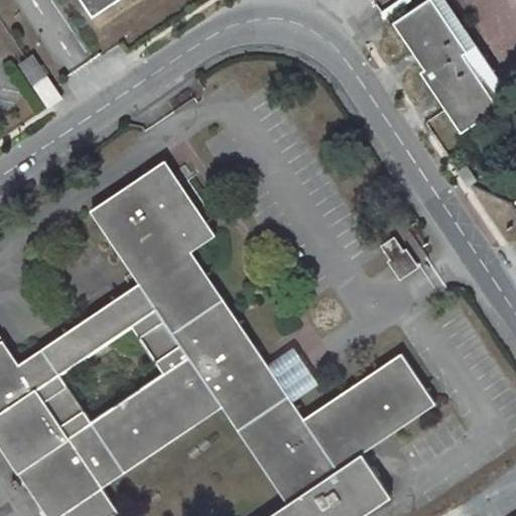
[(83,0),(92,12),(110,0),(83,0)]
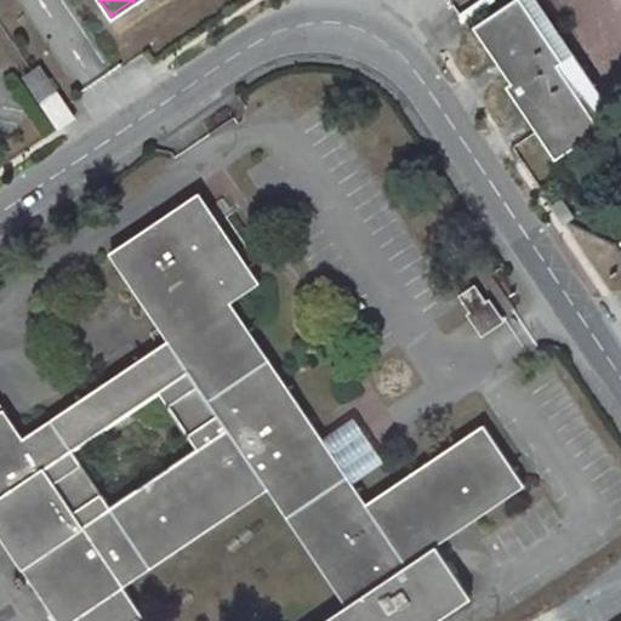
[(615,118),(535,0),(512,0),(474,27),(511,83),(506,86),(554,159),(615,118)]
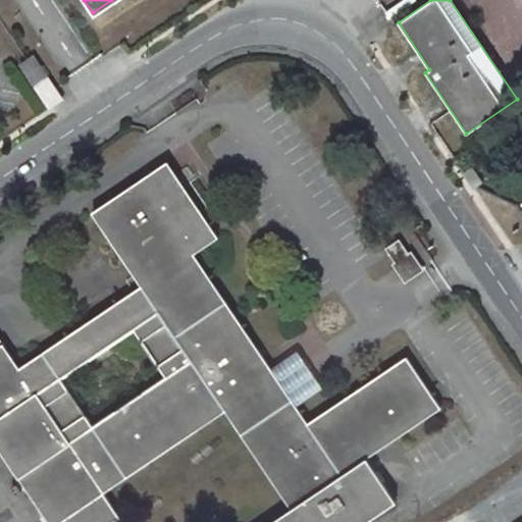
[(34,55),(28,59),(42,80),(47,76),(34,55)]
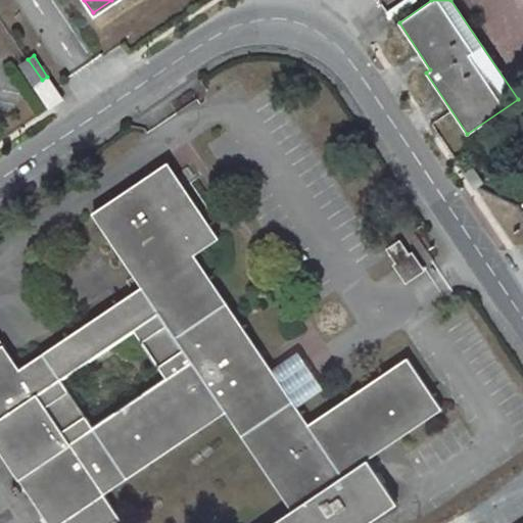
[(20,64),(50,107),(62,98),(47,77),(42,80),(28,59),(20,64)]
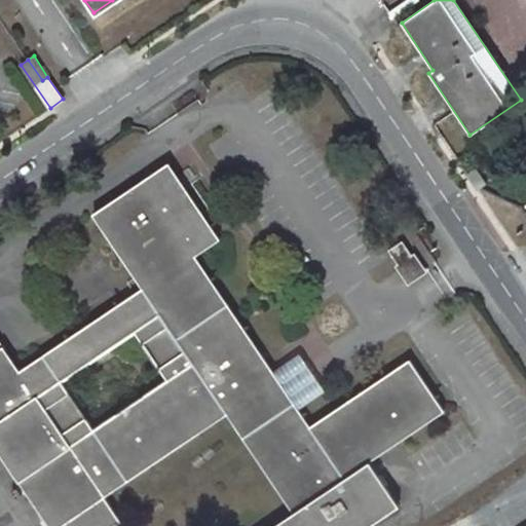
[(0,343),(0,452),(48,525),(113,525),(120,522),(103,497),(225,415),(292,514),(272,525),(368,525),(399,505),(369,463),(443,412),(408,360),(309,425),(195,256),(220,239),(167,164),(92,215),(141,288),(19,371),(0,343)]
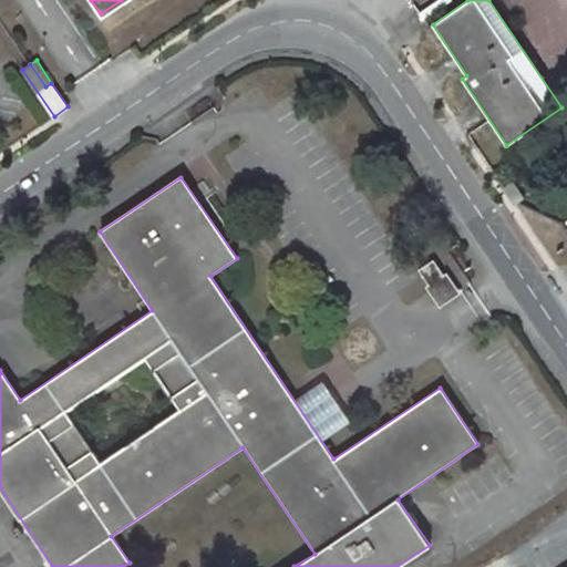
[(452,290),(432,261),(419,271),(439,299),(452,290)]
